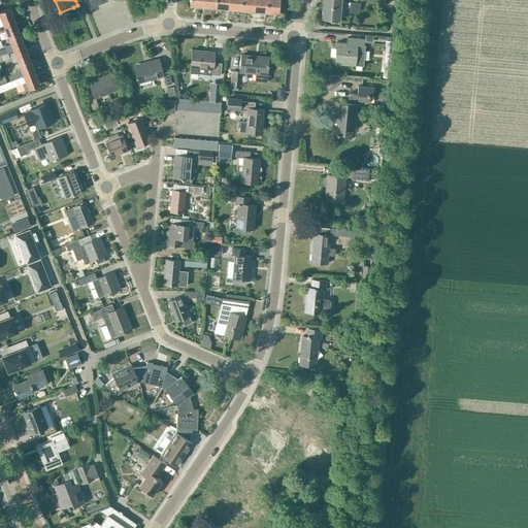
[(80,0),(85,9),(106,0),(80,0)]
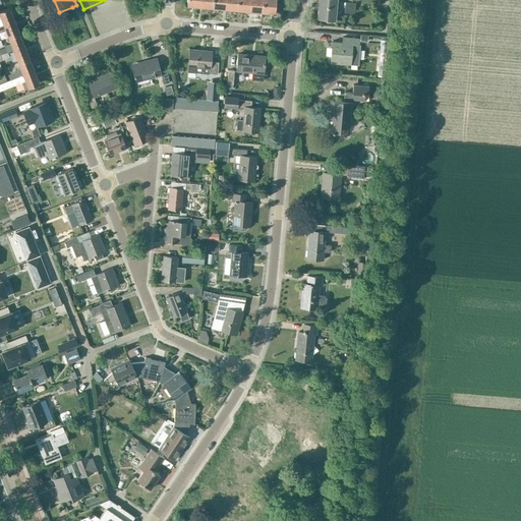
[(212,0),(212,8),(224,9),(225,0),(212,0)]
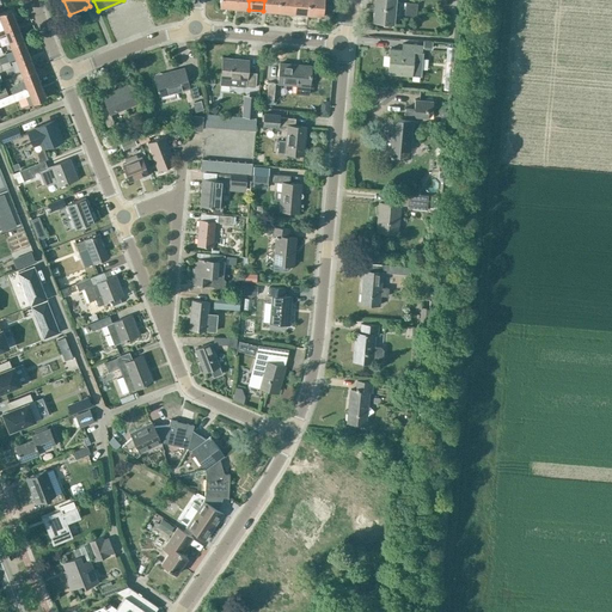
[(279,12),(279,0),(264,0),(263,11),(279,12)]
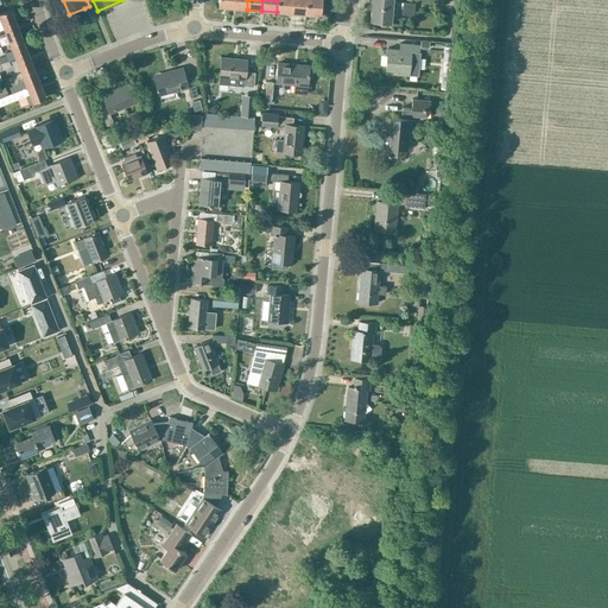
[(277,0),(277,12),(291,13),(291,0),(277,0)]
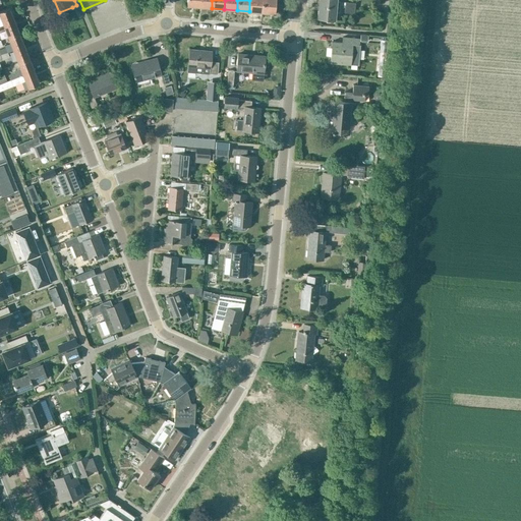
[(249,0),(249,11),(262,12),(263,0),(249,0)]
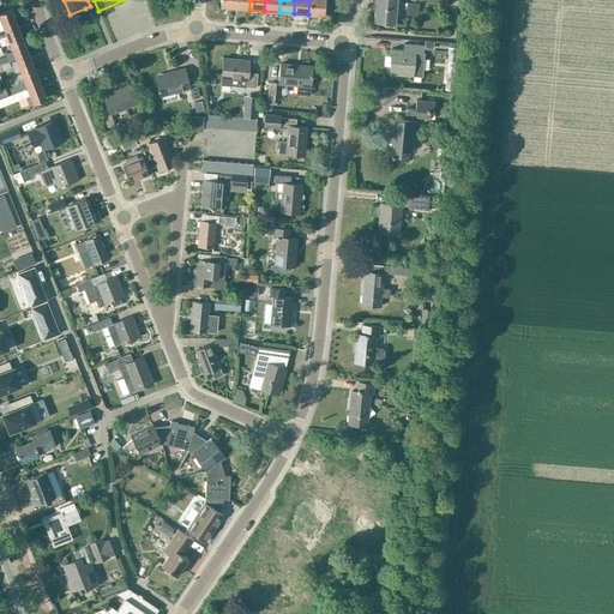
[(309,0),(308,14),(324,16),(324,6),(324,0),(309,0)]
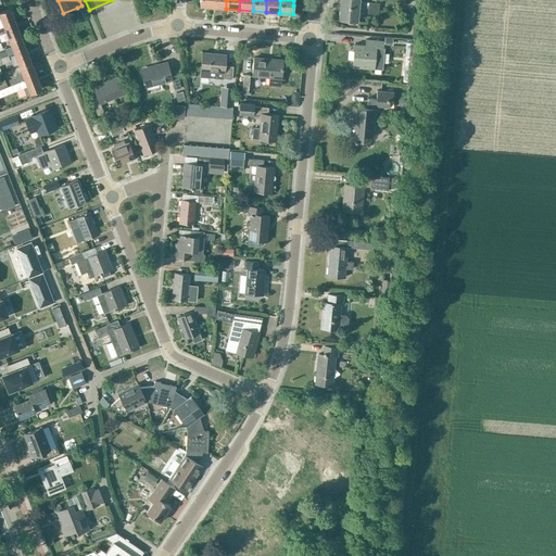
[(293,5),(293,14),(302,15),(302,7),(293,5)]
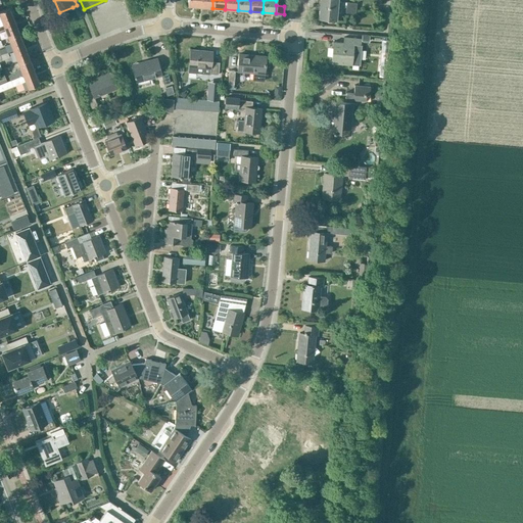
[(340,7),(320,5),(319,18),(335,19),(336,12),(340,12),(340,7)]
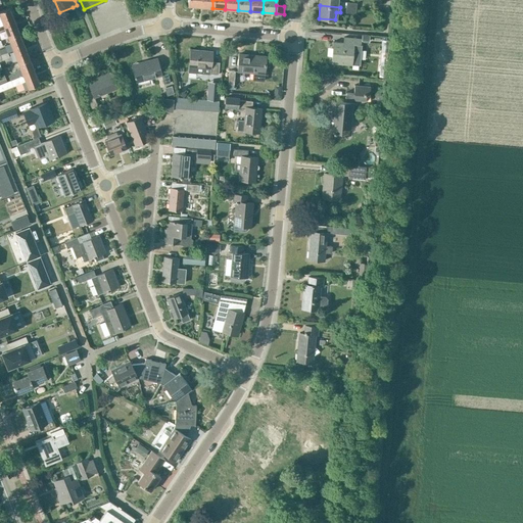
[(0,26),(3,25),(14,20),(9,7),(0,10),(0,15),(1,18),(0,18),(0,26)]
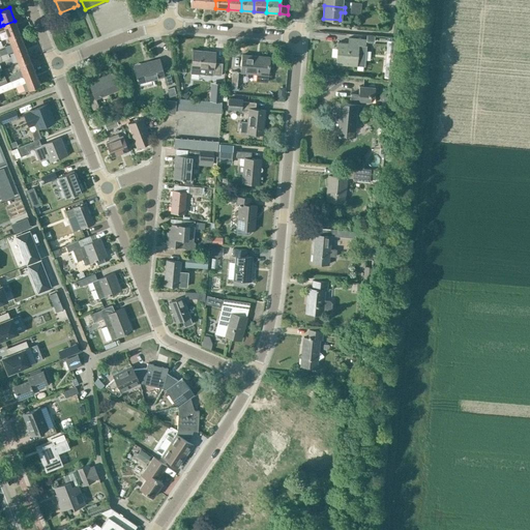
[(20,33),(15,21),(3,25),(8,37),(20,33)]
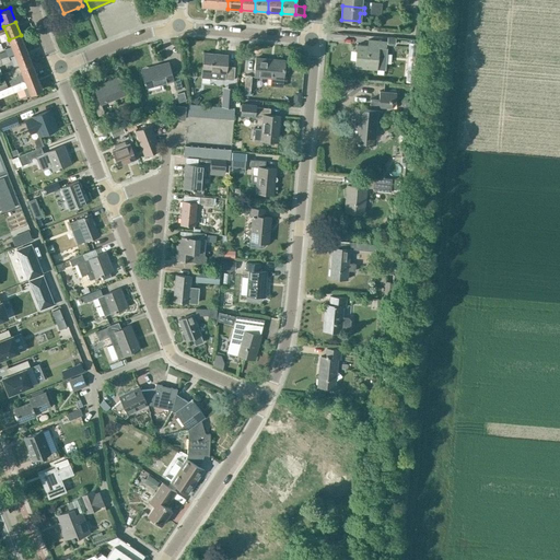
[(8,57),(9,56),(14,54),(26,49),(21,35),(9,39),(12,47),(4,49),(6,51),(0,53),(0,59),(0,60),(8,57)]
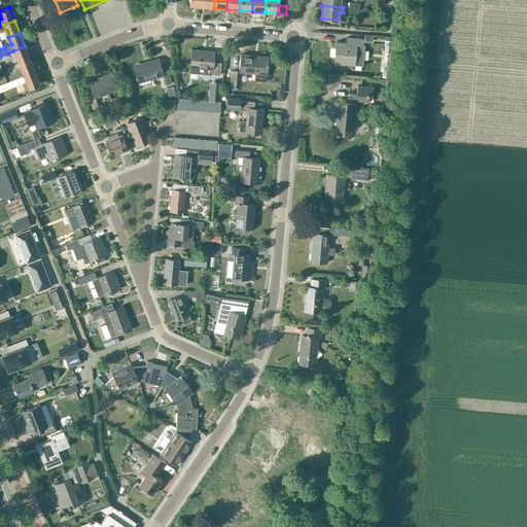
[(336,42),(334,63),(354,65),(361,65),(363,45),(363,39),(362,39),(346,38),(346,43),(336,42)]
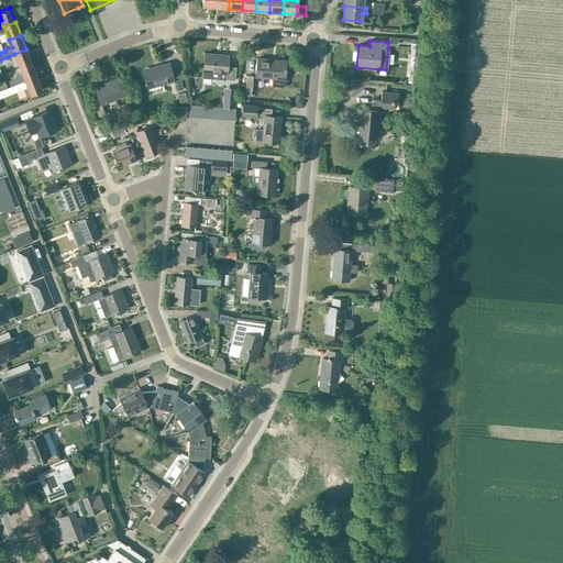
[(20,67),(32,63),(26,50),(14,54),(20,67)]
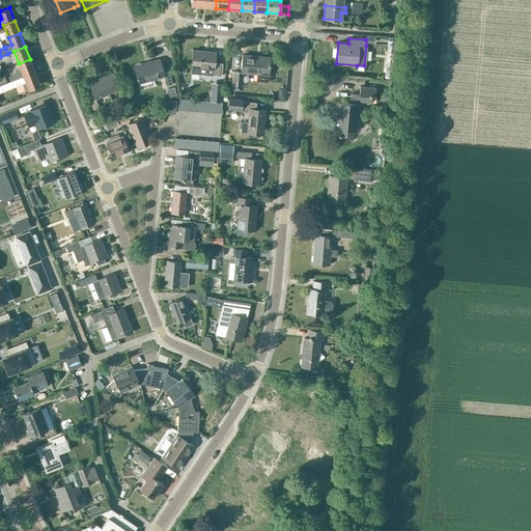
[(192,74),(222,76),(223,63),(216,63),(216,53),(194,51),(192,74)]
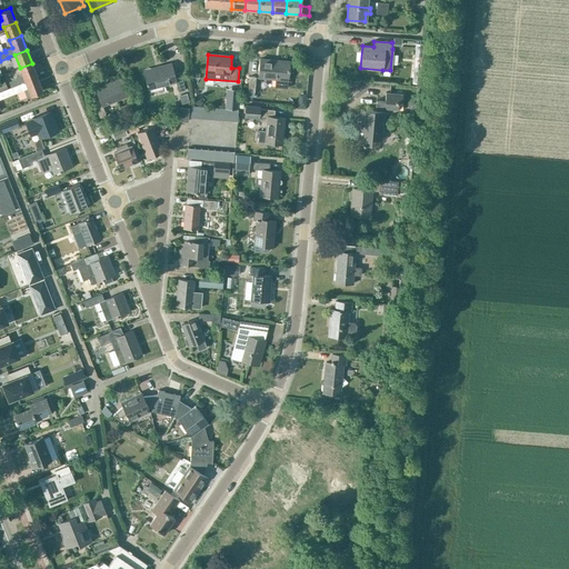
[(275,88),(288,88),(290,61),(260,59),(259,78),(275,79),(275,88)]
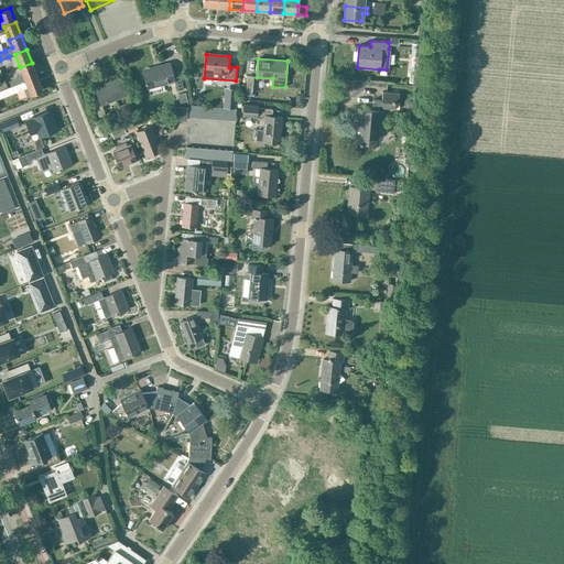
[(10,82),(11,86),(38,76),(32,63),(20,67),(22,74),(17,77),(17,78),(10,82)]
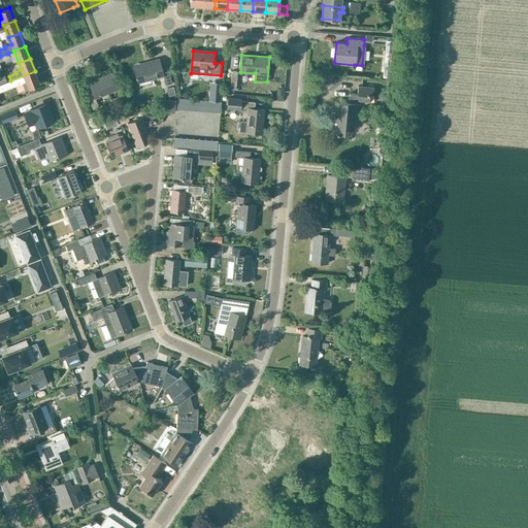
[(163,75),(166,86),(172,84),(167,67),(162,69),(159,59),(149,62),(149,64),(134,68),(138,83),(163,75)]
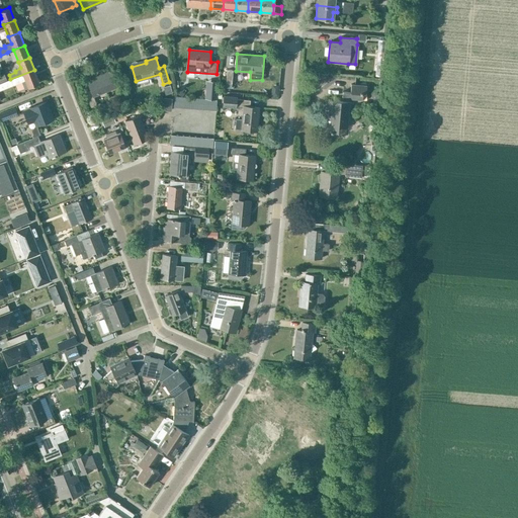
[(383,64),(376,64),(374,76),(382,77),(383,64)]
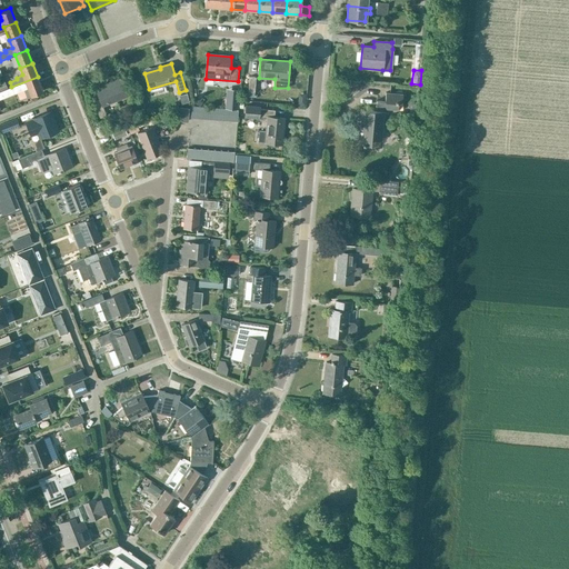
[(38,77),(11,87),(0,91),(0,99),(15,93),(23,90),(27,98),(31,96),(43,91),(38,77)]
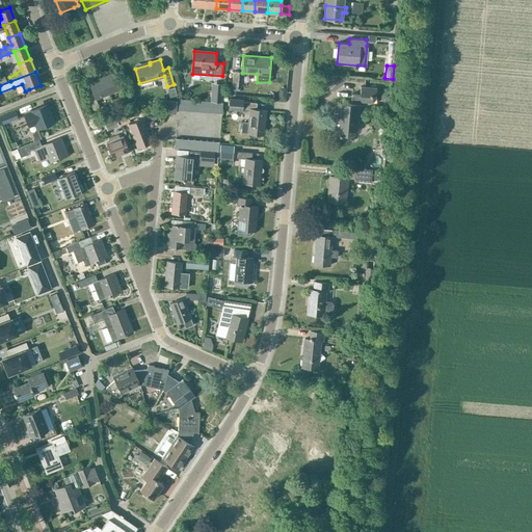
[(96,100),(121,89),(114,76),(100,81),(99,79),(89,83),(92,92),(87,95),(94,111),(100,108),(96,100)]
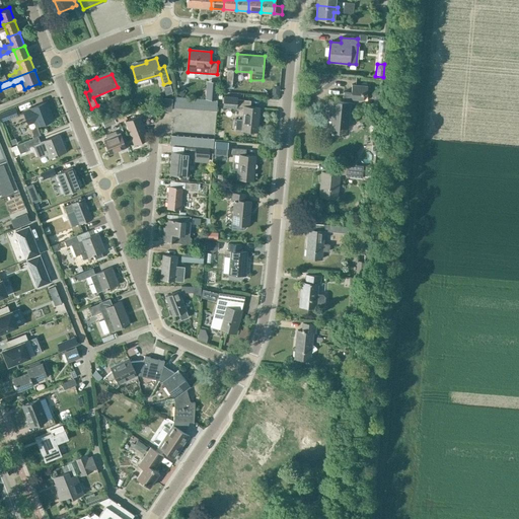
[(207,91),(206,100),(217,101),(217,98),(218,94),(219,83),(213,83),(212,91),(207,91)]
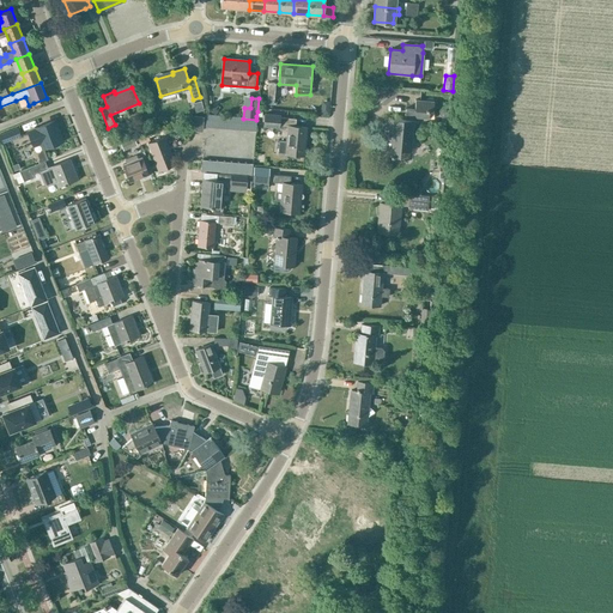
[(432,110),(434,102),(416,99),(414,109),(406,108),(405,120),(386,117),(383,156),(399,157),(399,151),(410,152),(413,117),(429,119),(429,110),(432,110)]
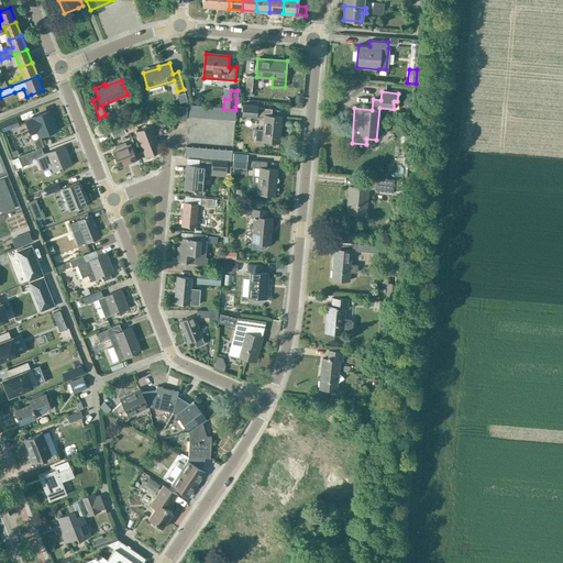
[(241,116),(256,118),(256,116),(265,116),(264,130),(256,129),(255,141),(266,142),(267,144),(275,145),(277,142),(279,143),(282,117),(272,116),(272,109),(257,108),(257,106),(242,103),(241,116)]
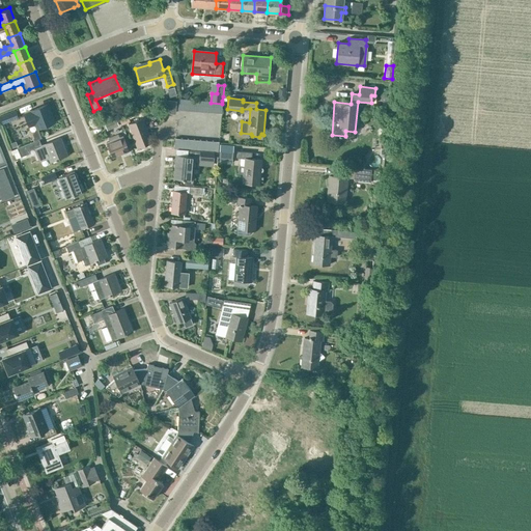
[(178,110),(221,113),(222,104),(211,103),(179,100),(178,110)]
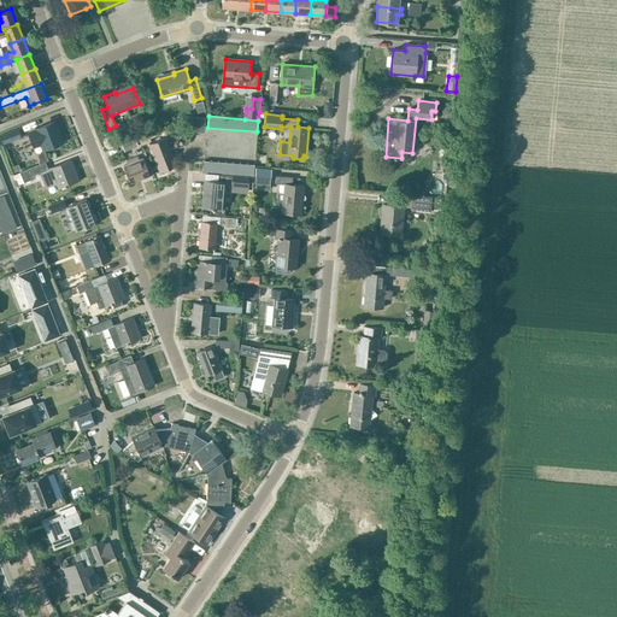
[(194,131),(204,131),(205,118),(195,117),(194,131)]
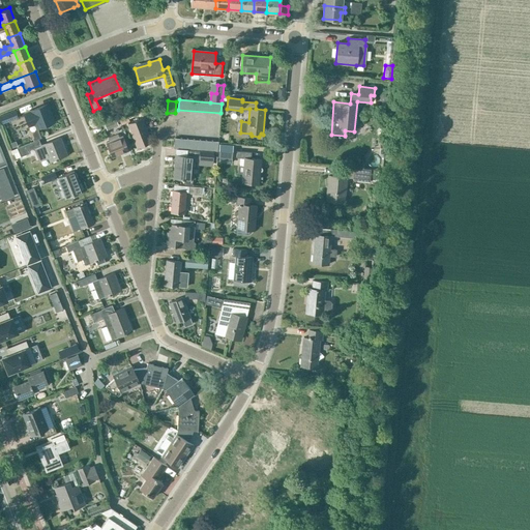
[(52,122),(48,113),(50,113),(47,105),(24,114),(29,126),(35,124),(36,128),(43,125),(46,127),(51,125),(51,123),(52,122)]
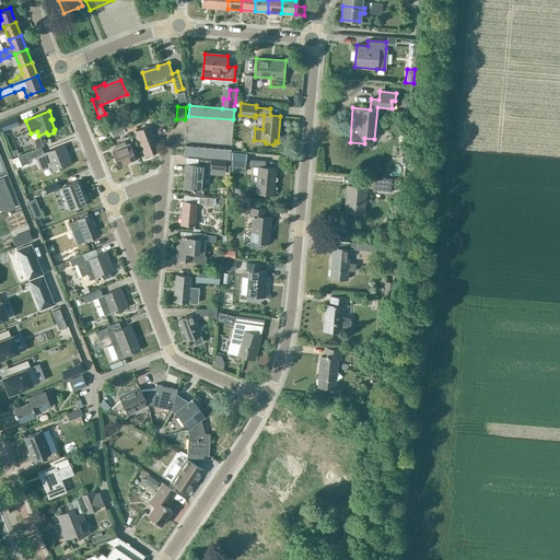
[(0,123),(0,126),(2,131),(19,125),(16,117),(0,123)]
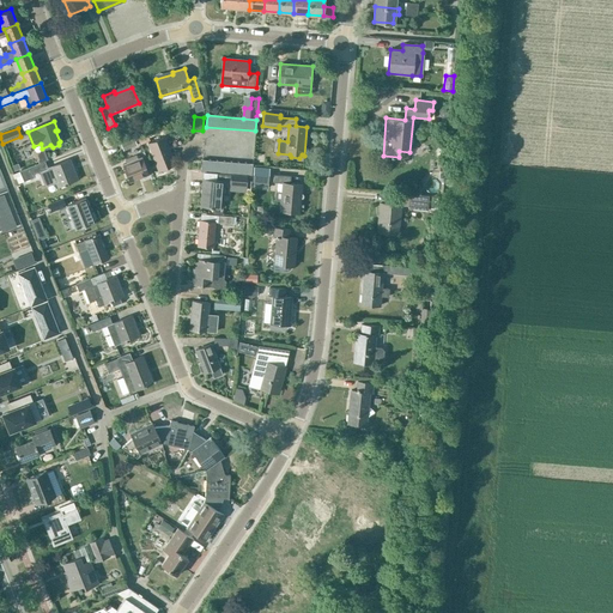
[(140,145),(149,141),(145,132),(137,135),(140,145)]
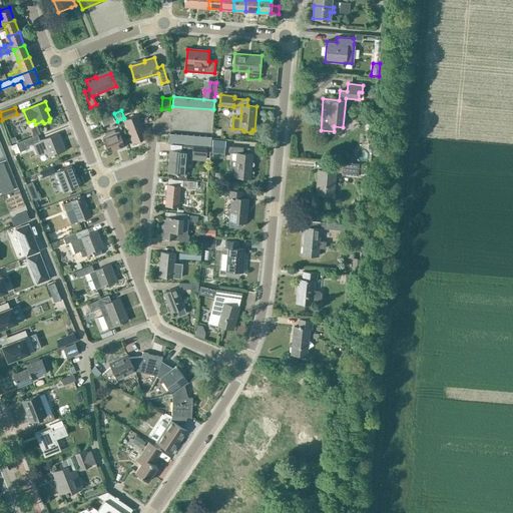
[(100,120),(103,126),(114,122),(111,115),(100,120)]
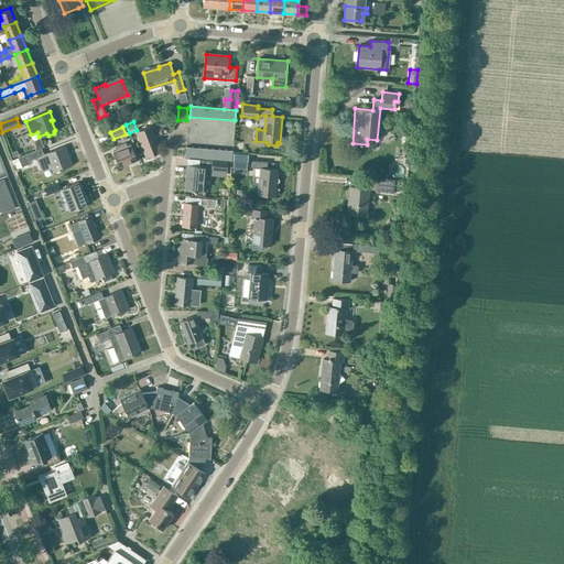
[(137,132),(147,156),(161,150),(151,127),(137,132)]
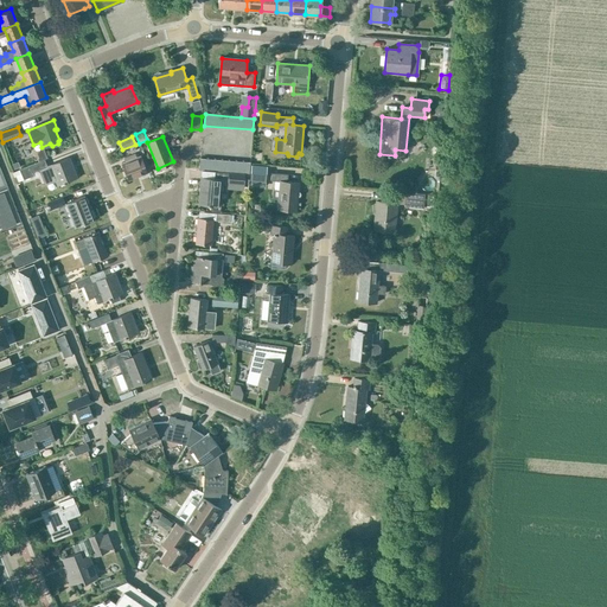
[(121,164),(128,180),(147,172),(140,157),(139,157),(138,153),(134,154),(134,153),(125,158),(126,161),(121,164)]
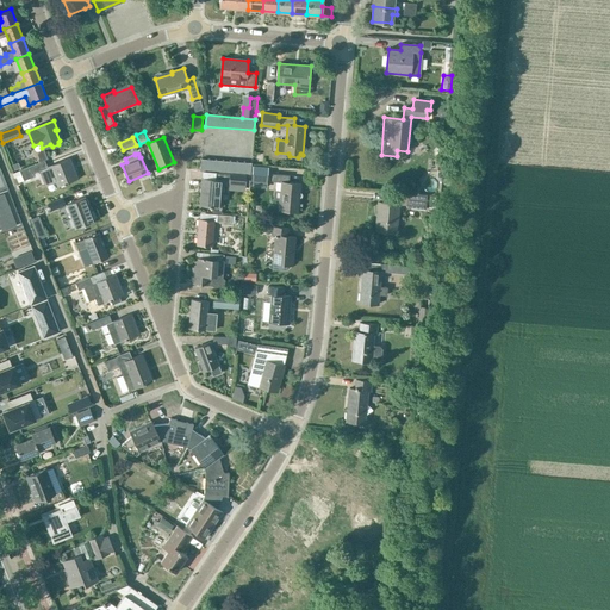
[(48,168),(41,170),(45,185),(56,181),(58,186),(75,180),(70,168),(73,168),(69,159),(48,168)]
